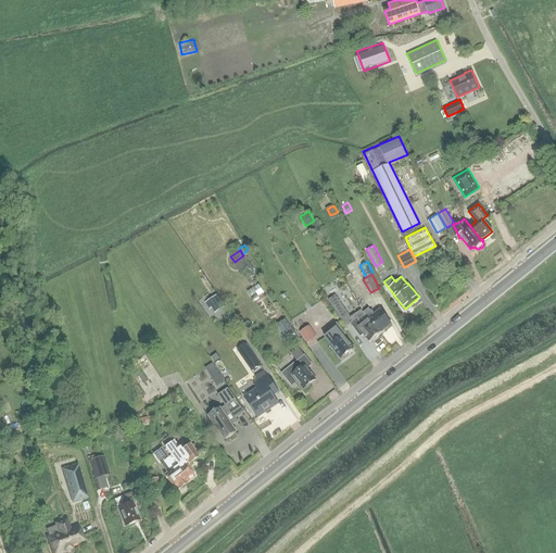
[(253,296),(265,289),(261,280),(249,288),(253,296)]
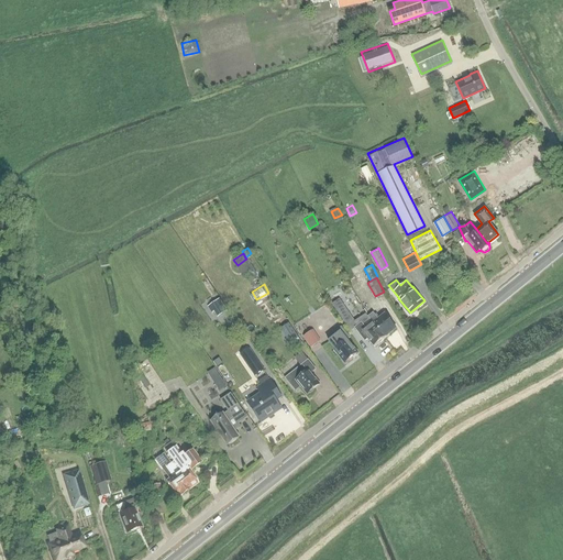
[(228,307),(220,295),(209,303),(217,315),(228,307)]
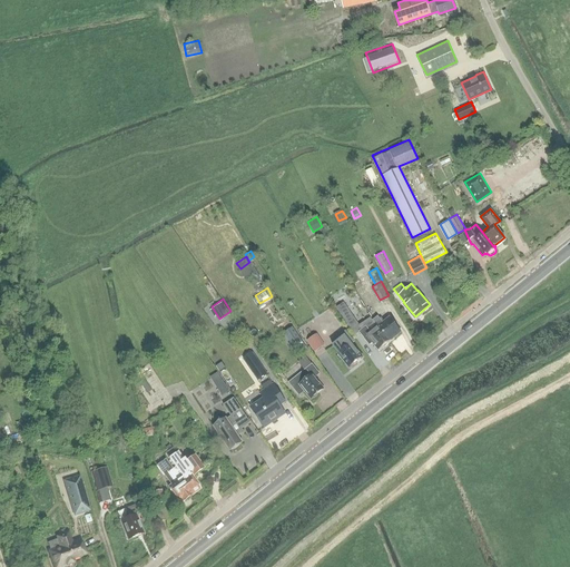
[(343,301),(336,305),(355,333),(360,329),(364,335),(370,342),(372,340),(379,348),(392,338),(391,338),(389,334),(387,335),(377,324),(373,318),(371,315),(359,323),(343,301)]
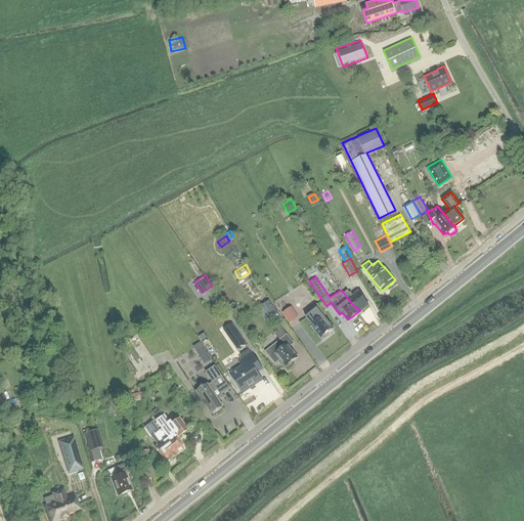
[(347,288),(343,292),(347,298),(356,308),(357,307),(359,310),(368,302),(358,289),(352,294),(347,288)]
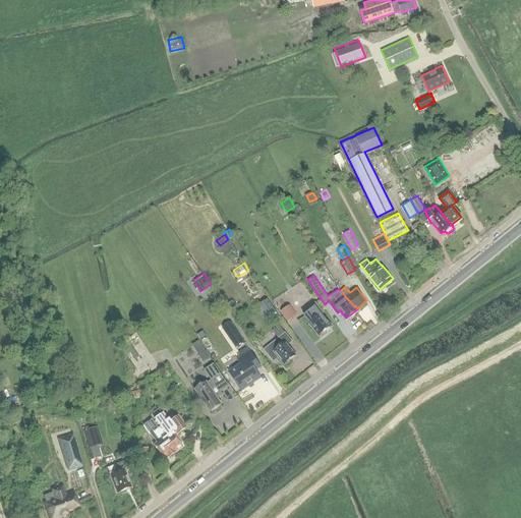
[(279,313),(268,296),(258,302),(271,319),(279,313)]
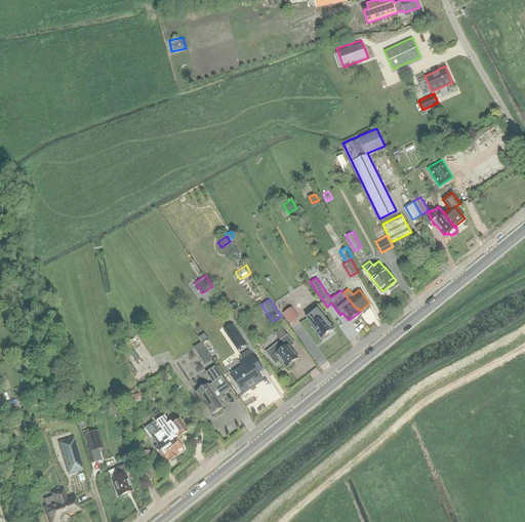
[(314,310),(307,316),(313,322),(311,323),(323,337),(334,328),(323,315),(326,312),(318,303),(312,307),(314,310)]
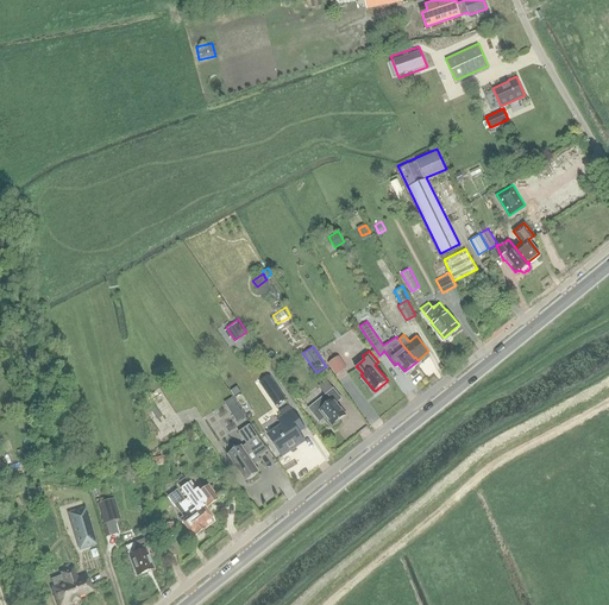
[(339,354),(328,361),(337,373),(347,366),(339,354)]
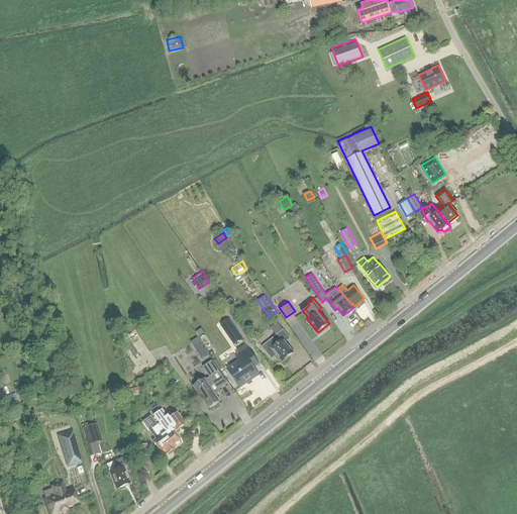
[(229,317),(225,320),(231,329),(229,331),(236,341),(242,337),(229,317)]
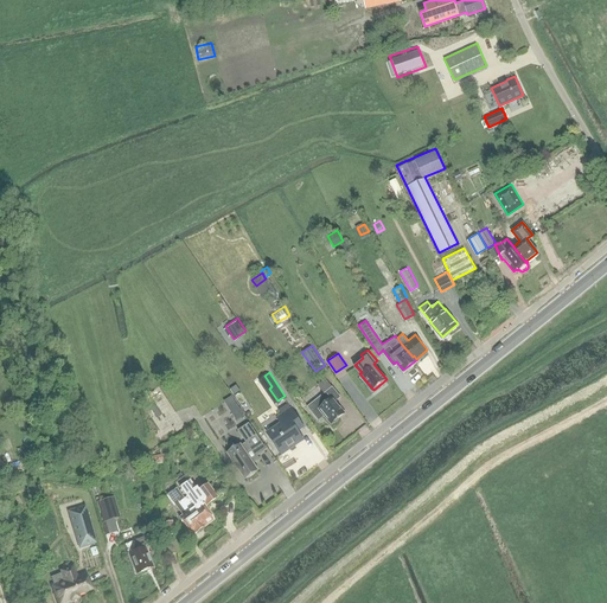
[(340,395),(332,385),(307,404),(319,418),(325,414),(332,422),(344,411),(334,399),(340,395)]
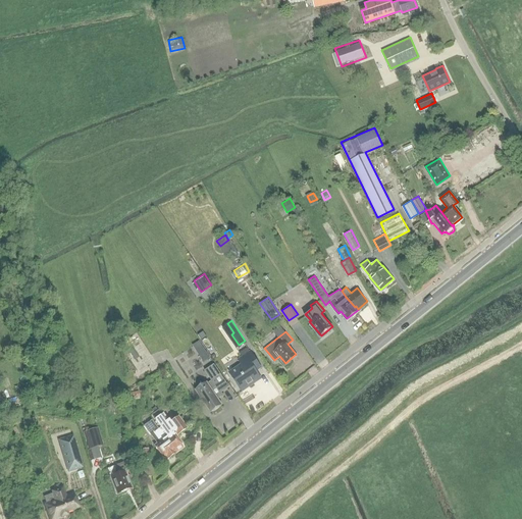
[(204,347),(198,351),(202,357),(204,360),(210,356),(208,353),(204,347)]
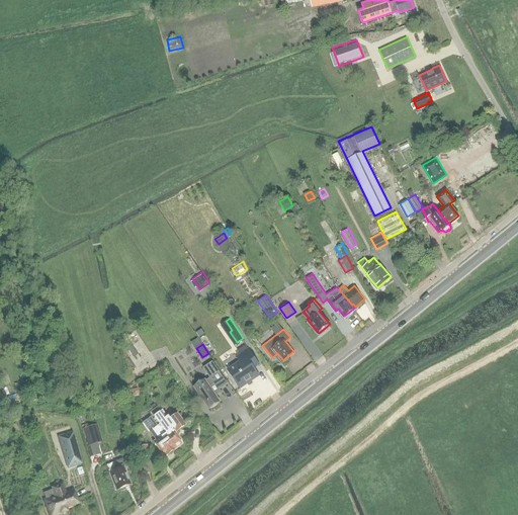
[(237,354),(241,359),(228,367),(241,387),(259,373),(254,366),(259,363),(248,347),(237,354)]
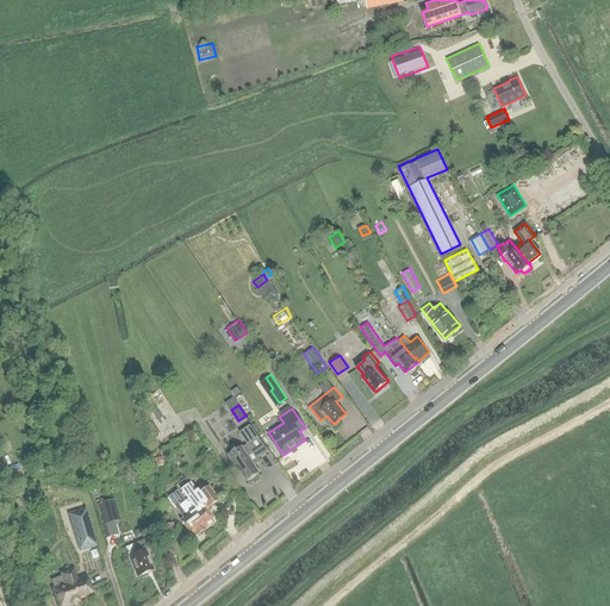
[(241,429),(251,420),(247,414),(237,423),(241,429)]
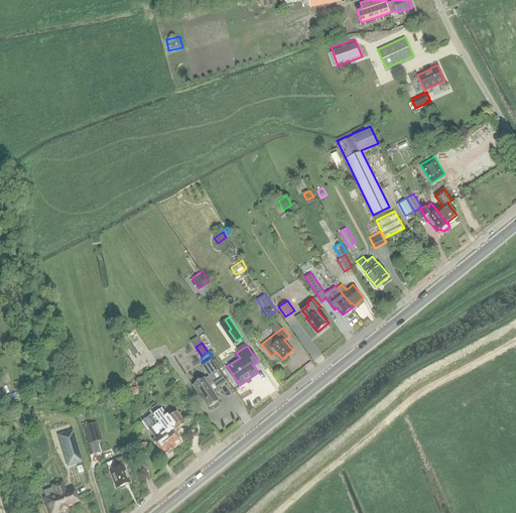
[(206,377),(206,376),(194,384),(209,405),(220,398),(215,390),(221,387),(219,385),(227,380),(213,358),(203,364),(210,374),(206,377)]
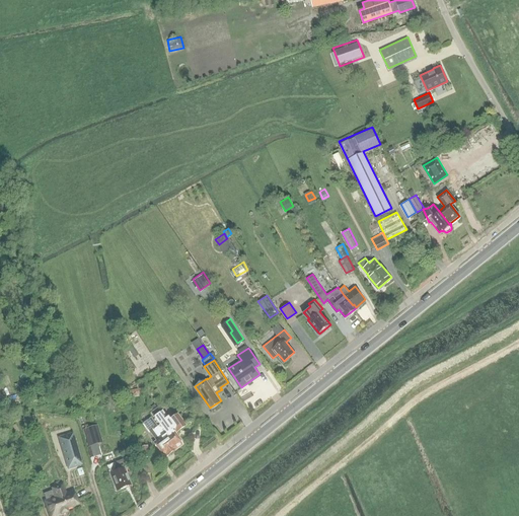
[(75,398),(77,406),(85,403),(84,396),(75,398)]
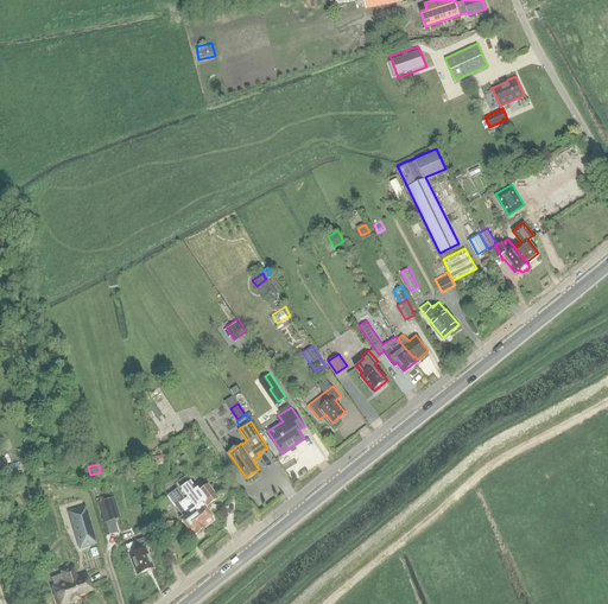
[(183,475),(176,481),(178,484),(179,485),(187,495),(183,497),(204,525),(214,517),(201,501),(213,491),(207,483),(196,491),(188,479),(183,475)]
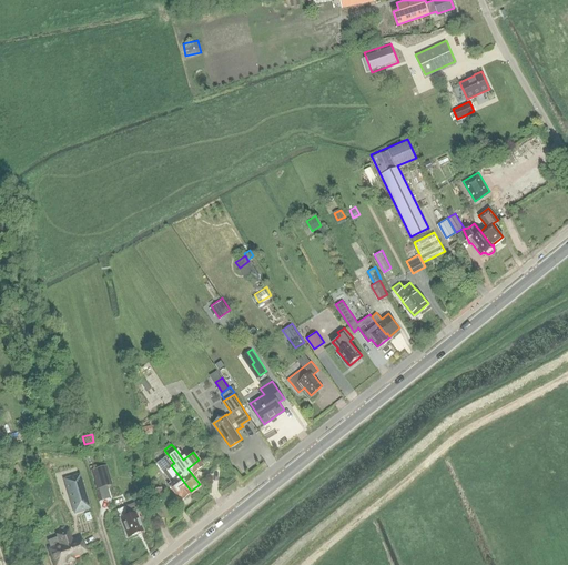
[(27,465),(40,462),(37,452),(23,456),(27,465)]
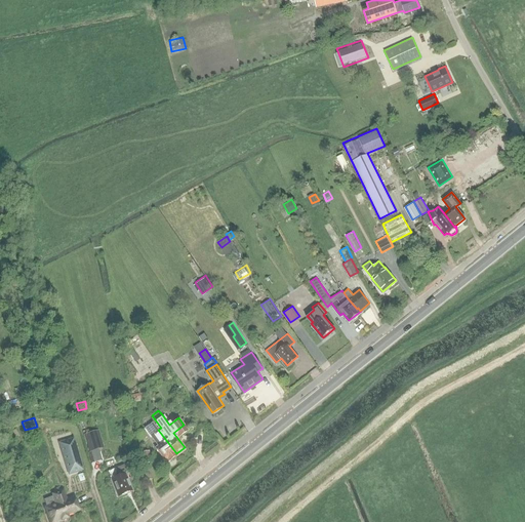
[(154,418),(143,427),(157,444),(154,446),(166,462),(176,453),(158,430),(161,428),(155,419),(154,418)]
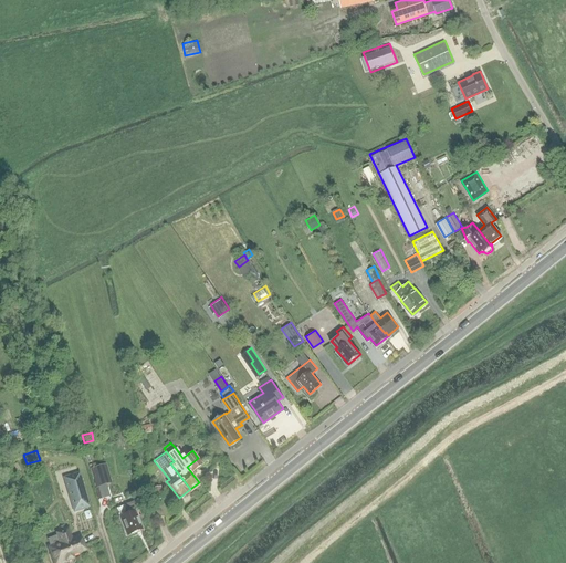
[(100,465),(91,467),(95,485),(104,482),(100,465)]
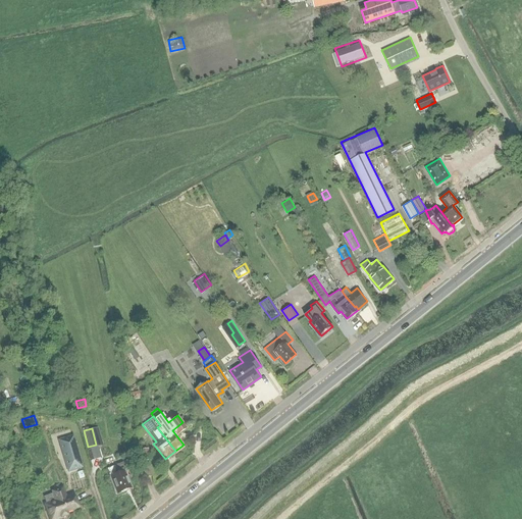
[(72,435),(59,438),(62,448),(66,447),(68,456),(66,457),(69,466),(81,462),(72,435)]
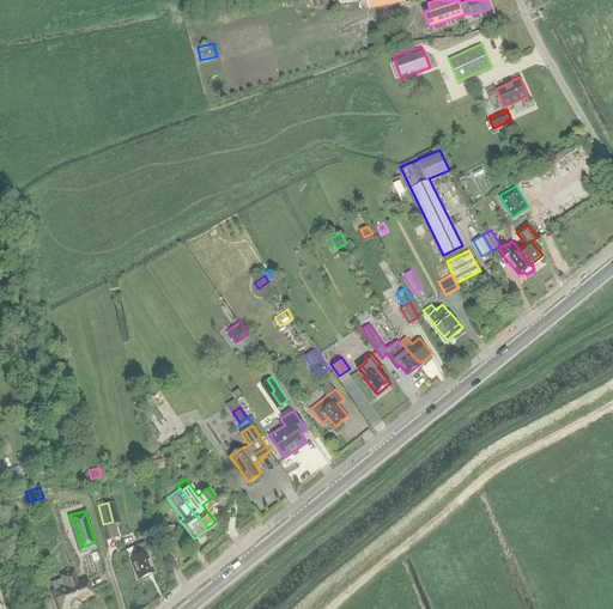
[(104,527),(108,539),(116,536),(113,524),(104,527)]
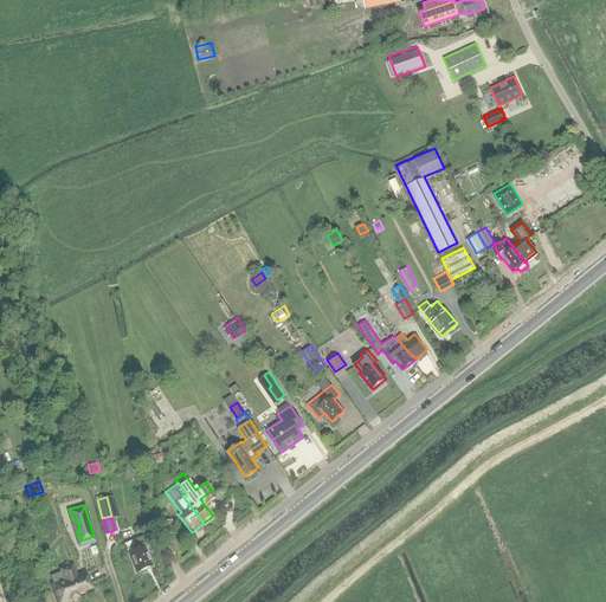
[(173,518),(162,519),(165,533),(175,531),(173,518)]
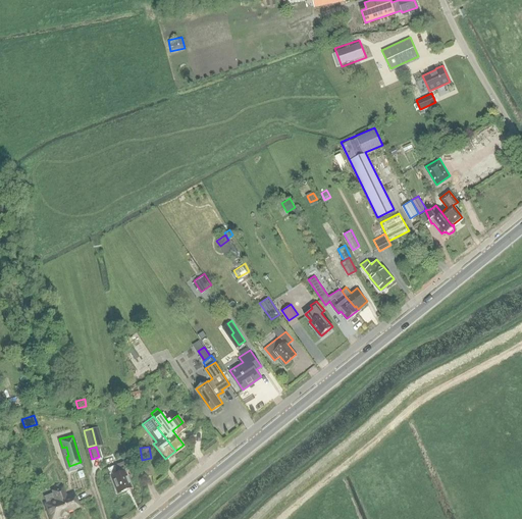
[(123,469),(126,467),(123,459),(106,466),(116,491),(131,486),(123,469)]
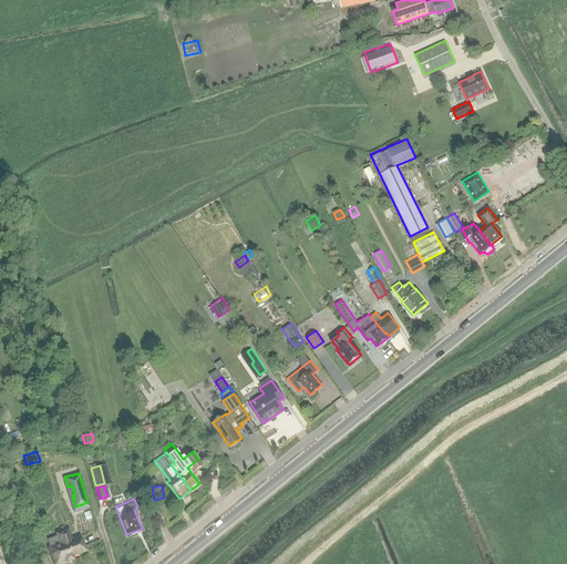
[(50,544),(49,545),(54,561),(64,557),(65,561),(73,557),(72,554),(85,549),(80,534),(71,537),(68,527),(58,532),(47,536),(50,544)]
